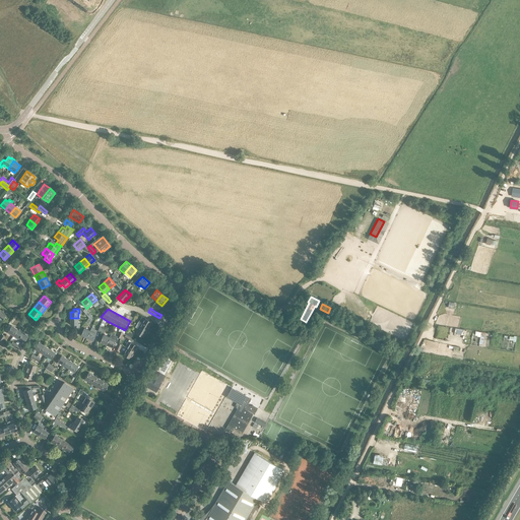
[(144,317),(135,333),(143,337),(152,322),(144,317)]
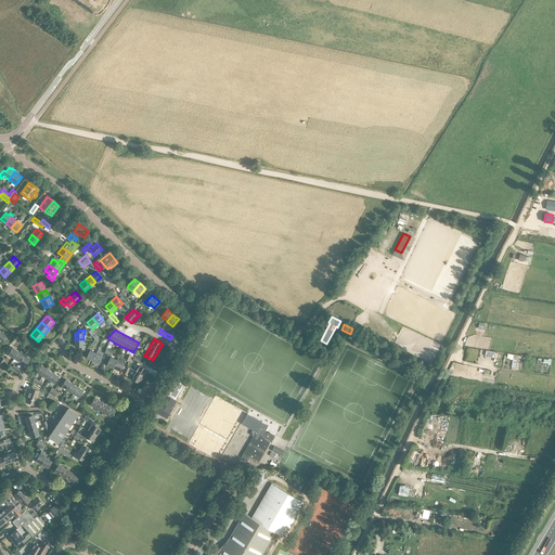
[(85,346),(84,346),(84,339),(75,339),(75,346),(78,346),(78,350),(85,350),(85,346)]
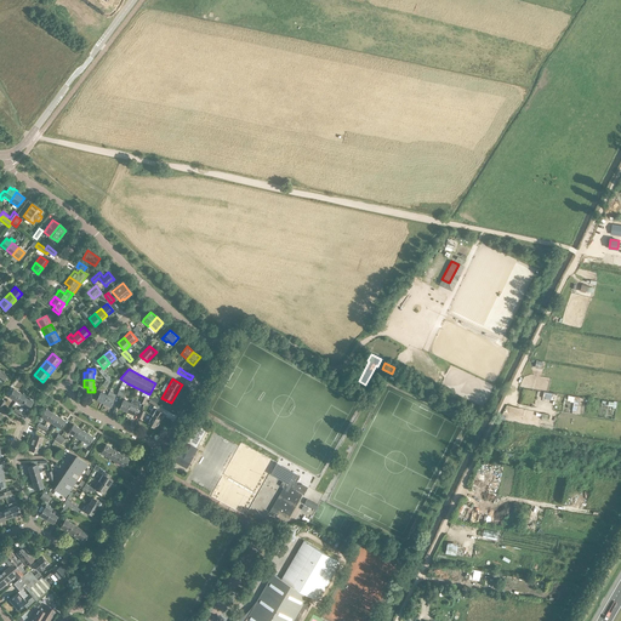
[(13,388),(9,397),(15,400),(20,393),(13,388)]
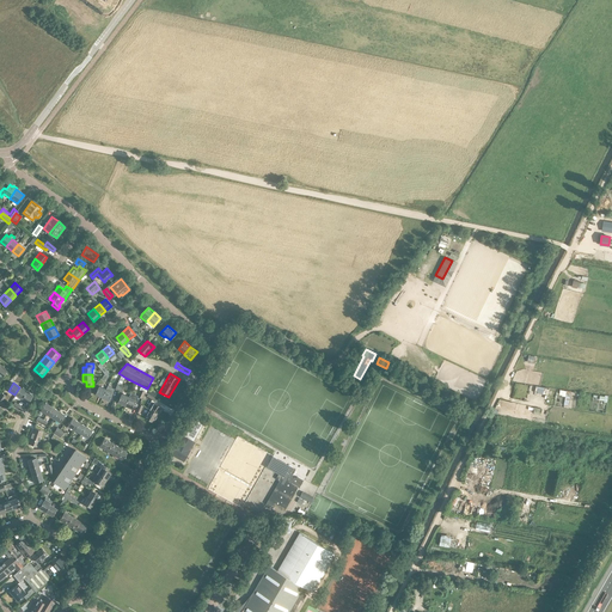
[(103,398),(106,390),(99,386),(96,395),(103,398)]
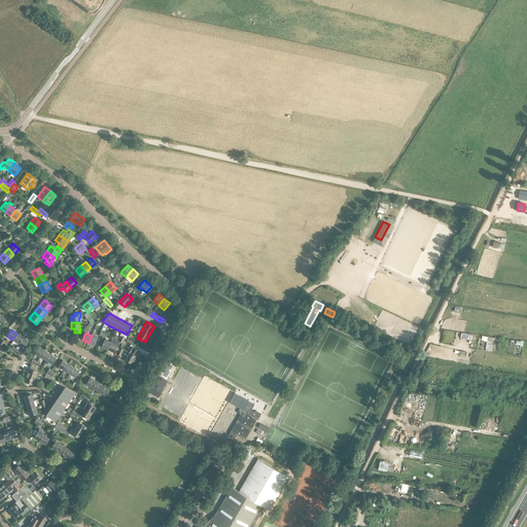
[(92,336),(89,343),(95,345),(98,338),(97,338),(99,335),(93,332),(92,336)]
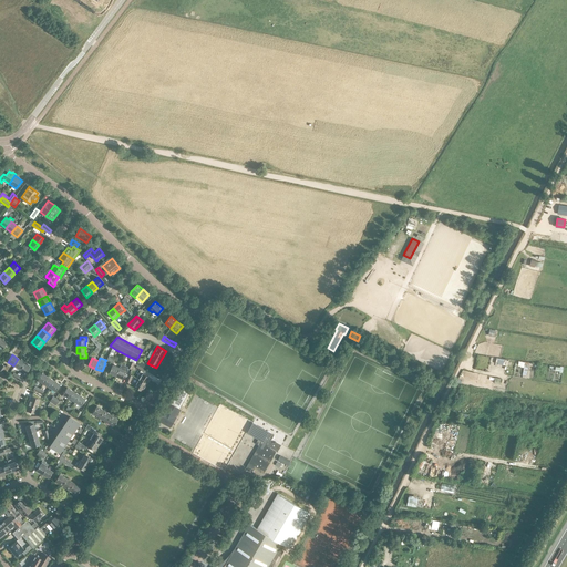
[(24,362),(18,359),(13,366),(20,369),(24,362)]
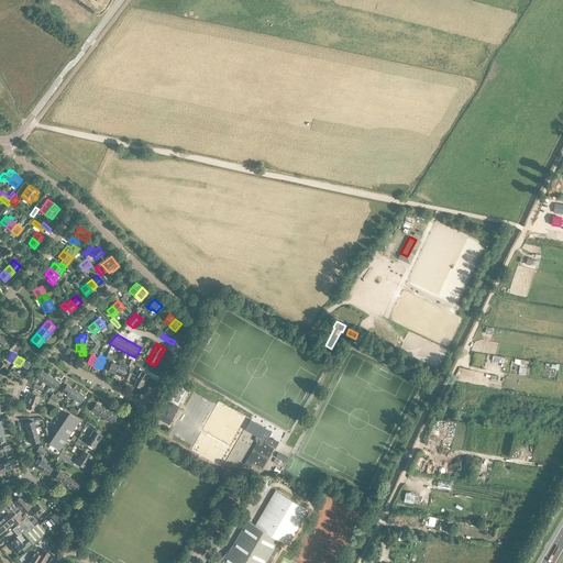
[(24,360),(20,366),(25,371),(30,364),(24,360)]
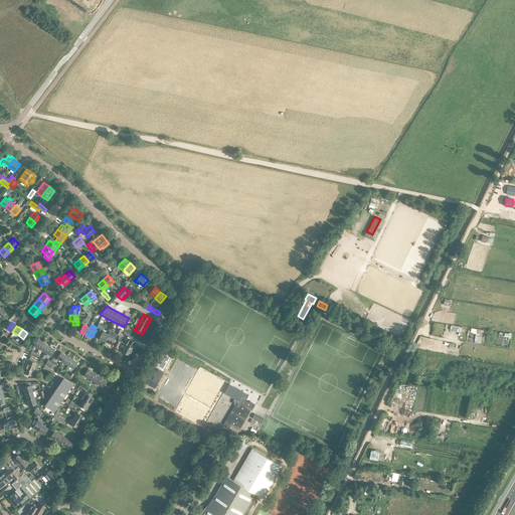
[(122,330),(120,334),(123,335),(123,334),(129,338),(131,335),(125,331),(123,330),(122,330)]
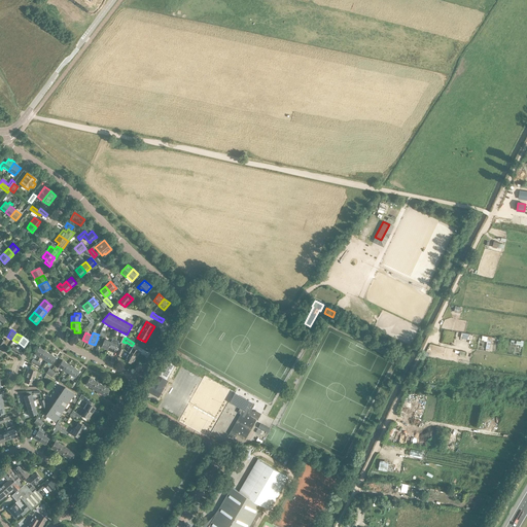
[(111,343),(111,342),(105,339),(101,347),(108,349),(111,343)]
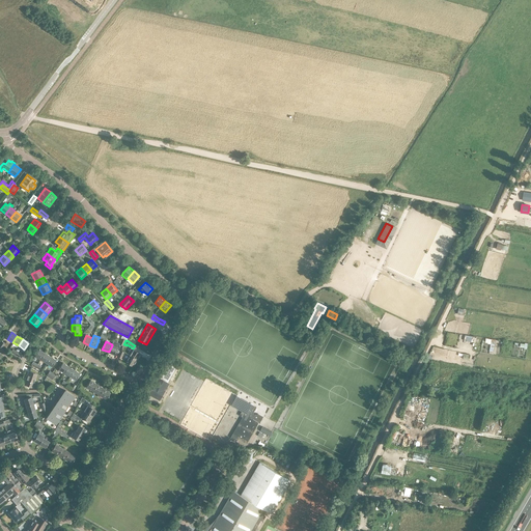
[(112,345),(109,352),(115,355),(119,344),(114,341),(112,345)]
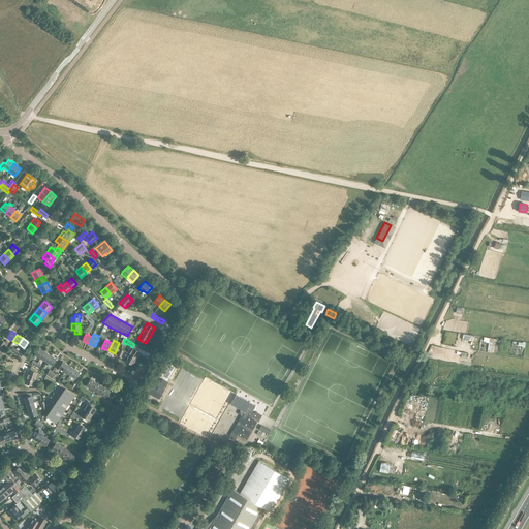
[(141,352),(133,347),(129,354),(137,359),(141,352)]
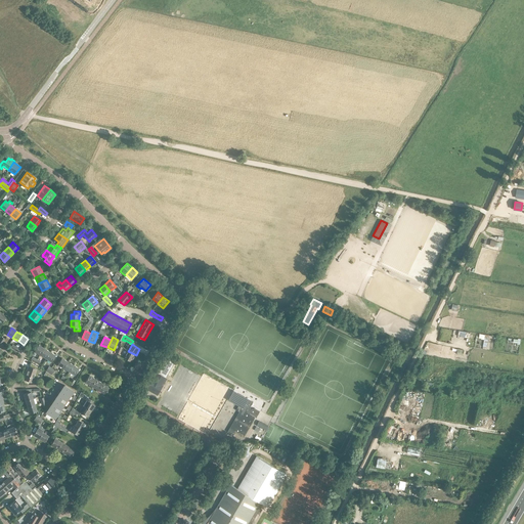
[(34,351),(40,354),(44,348),(38,345),(34,351)]
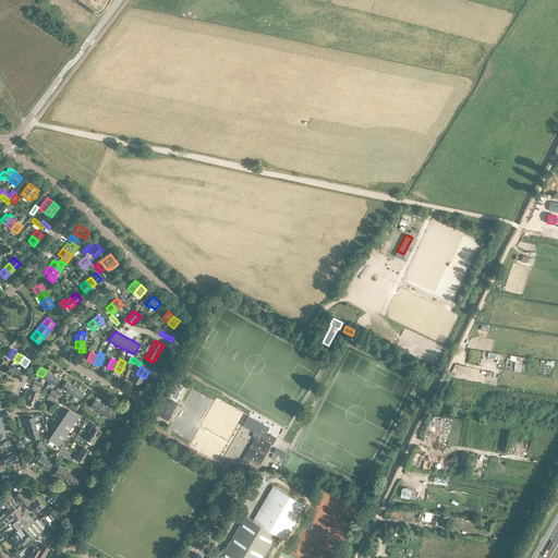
[(48,381),(52,375),(47,371),(43,377),(48,381)]
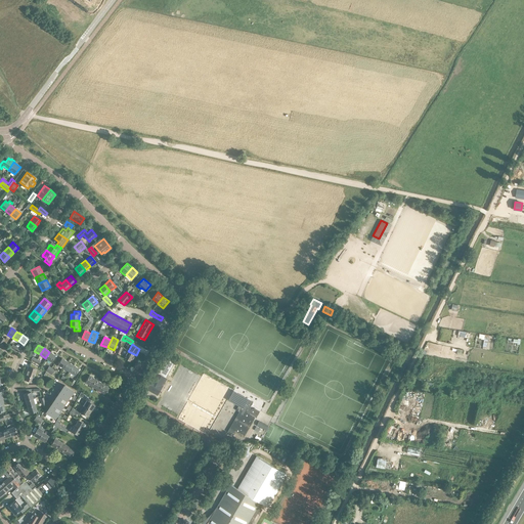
[(136,355),(128,351),(124,357),(132,362),(136,355)]
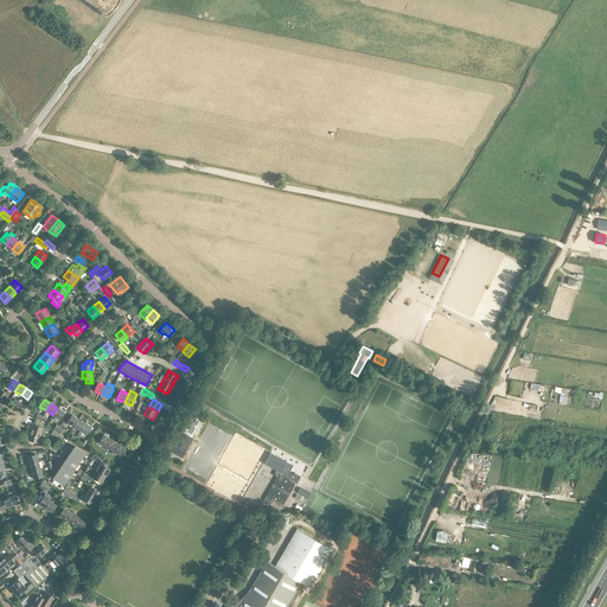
[(64,411),(57,408),(52,415),(59,419),(64,411)]
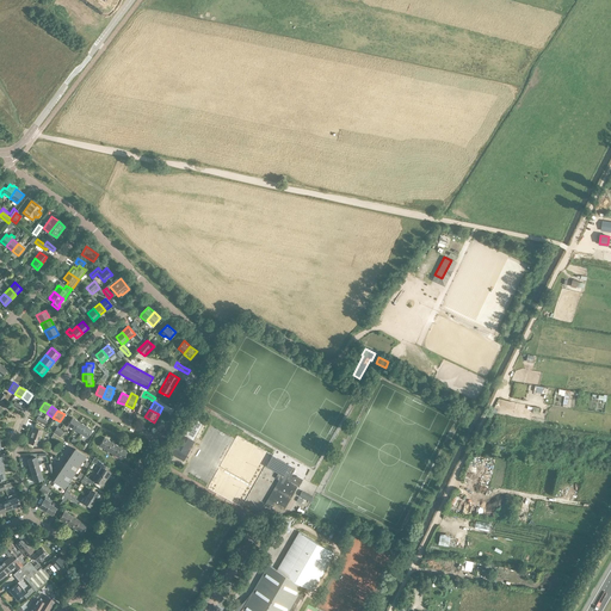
[(185,436),(174,452),(183,457),(192,439),(195,437),(195,438),(203,424),(202,424),(204,419),(195,414),(192,418),(185,430),(184,432),(186,432),(185,436)]
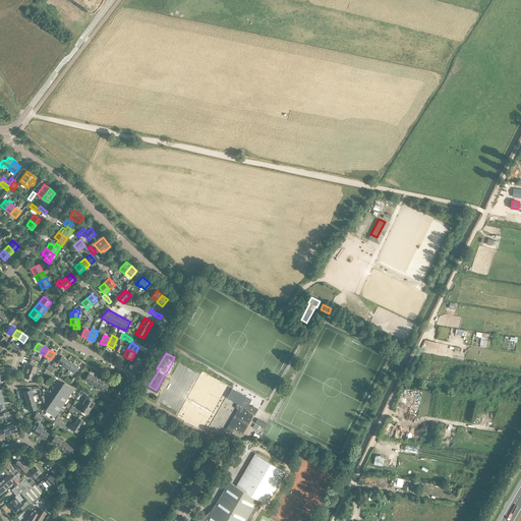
[(57,362),(62,366),(66,359),(61,356),(57,362)]
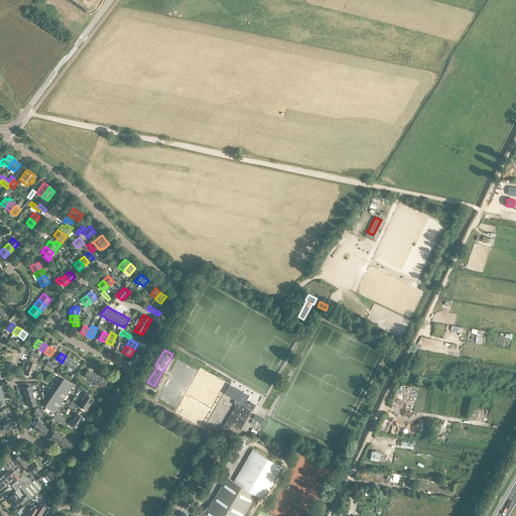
[(68,366),(72,360),(66,356),(61,363),(68,366)]
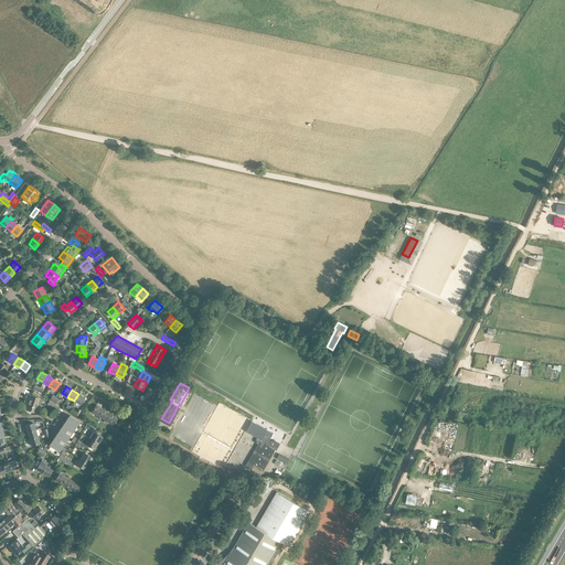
[(31,395),(25,409),(36,413),(42,398),(39,397),(40,395),(33,392),(32,396),(31,395)]
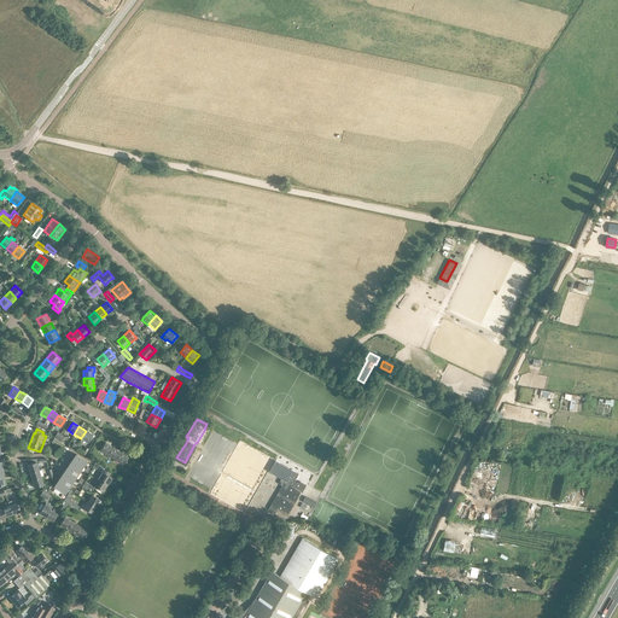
[(92,435),(86,431),(81,438),(87,442),(92,435)]
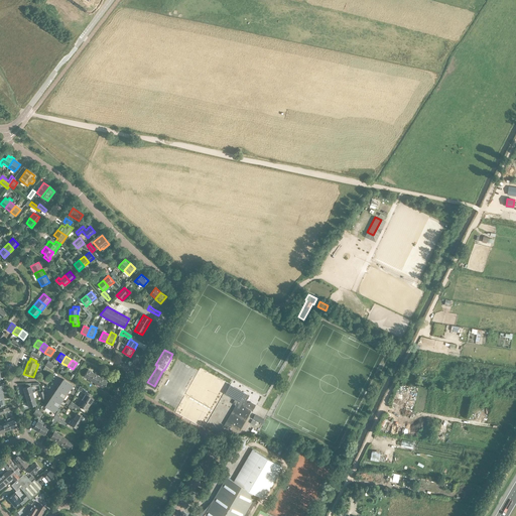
[(45,366),(43,369),(52,374),(54,371),(50,369),(47,367),(45,366)]
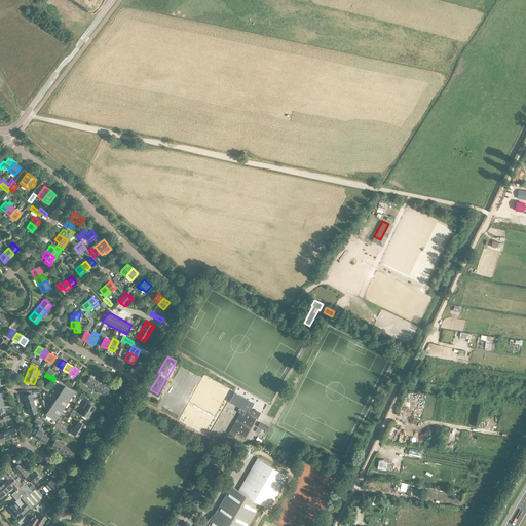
[(91,388),(97,380),(89,376),(85,383),(91,388)]
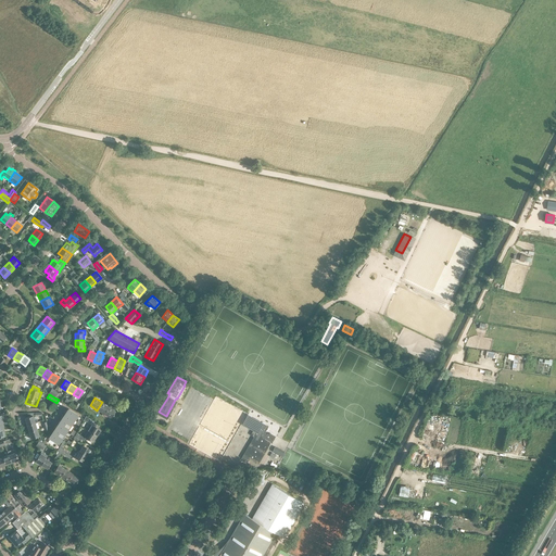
[(109,406),(102,402),(97,411),(104,415),(109,406)]
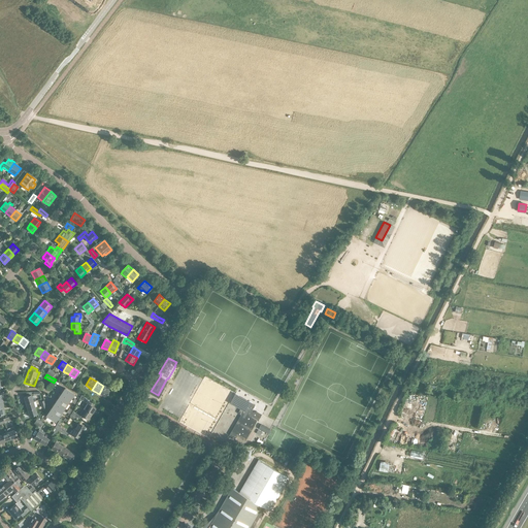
[(103,386),(99,394),(105,398),(110,390),(103,386)]
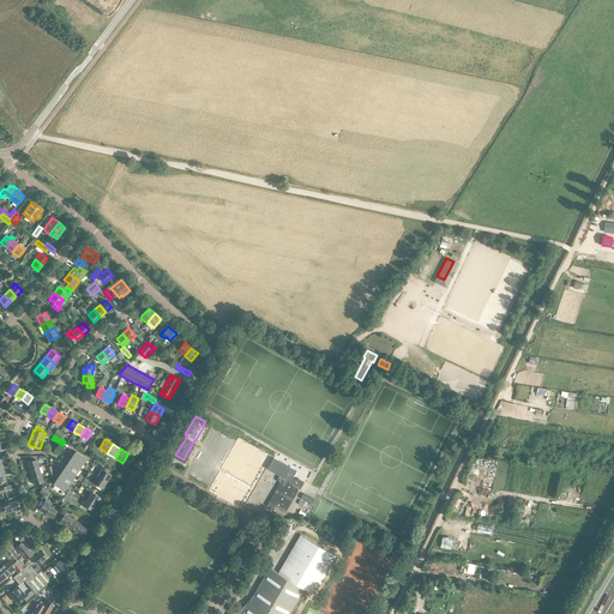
[(76,451),(72,457),(82,464),(85,458),(76,451)]
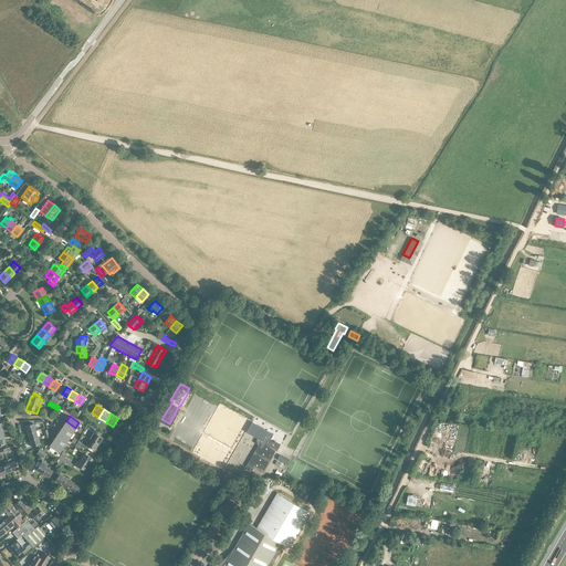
[(75,428),(66,421),(63,426),(72,432),(75,428)]
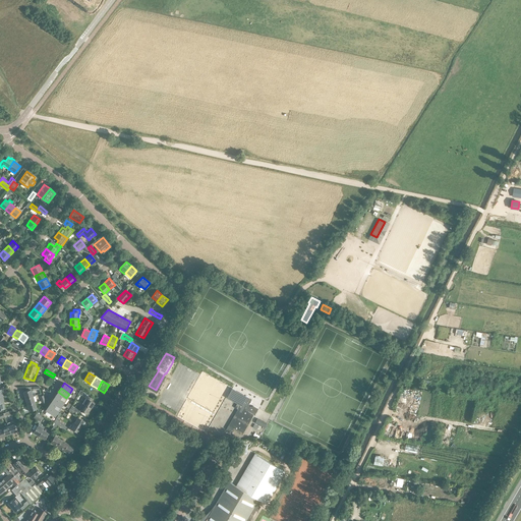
[(235,414),(226,428),(233,432),(234,430),(237,431),(238,432),(242,435),(250,419),(253,414),(254,415),(258,409),(253,406),(250,407),(248,411),(246,410),(245,410),(248,405),(250,402),(251,399),(233,389),(232,388),(227,398),(237,404),(235,408),(238,409),(237,410),(235,414)]
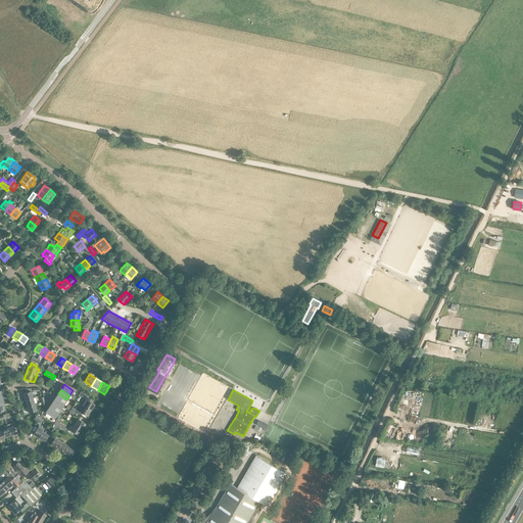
[(22,393),(25,399),(33,397),(31,391),(22,393)]
